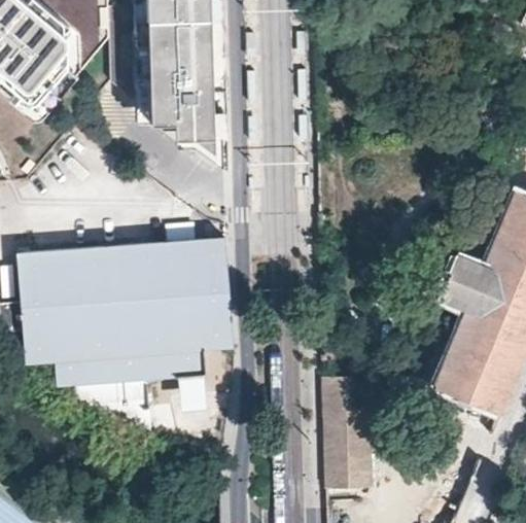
[(0,90),(37,120),(106,37),(104,7),(104,0),(0,0),(0,90)]
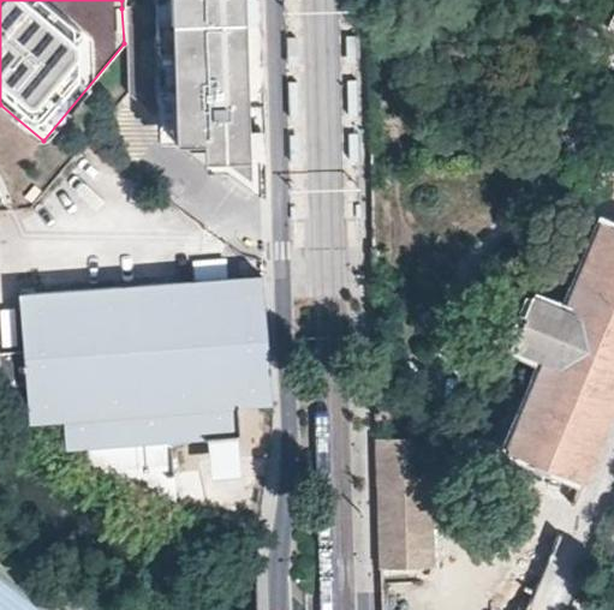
[(233,174),(257,159),(252,0),(154,0),(154,9),(160,119),(233,174)]
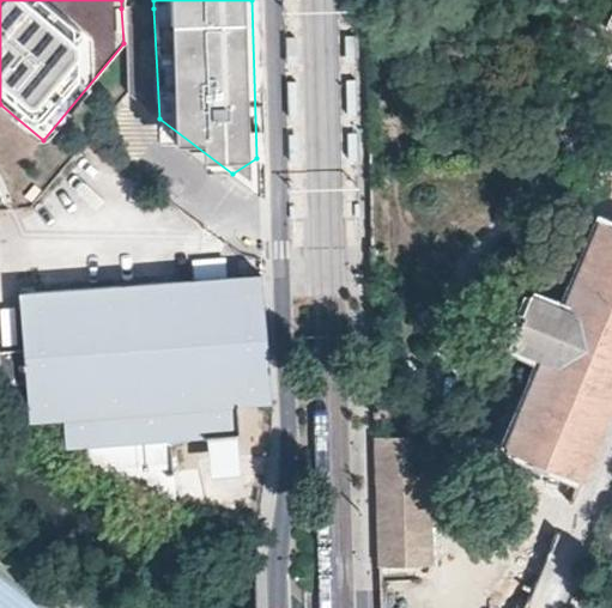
[(159,119),(153,8),(121,8),(123,43),(126,55),(126,93),(159,119)]
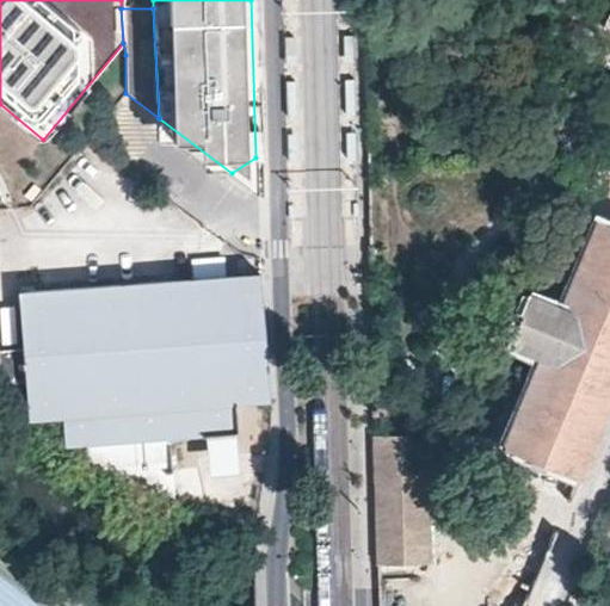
[(353,84),(345,84),(346,118),(355,118),(353,84)]
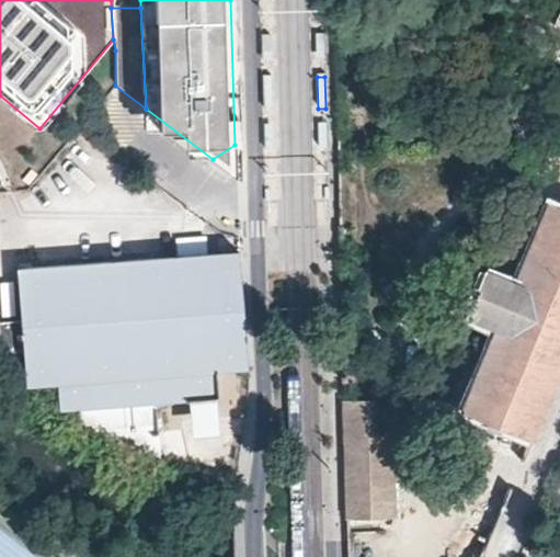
[(271,78),(263,79),(264,111),(272,111),(271,78)]
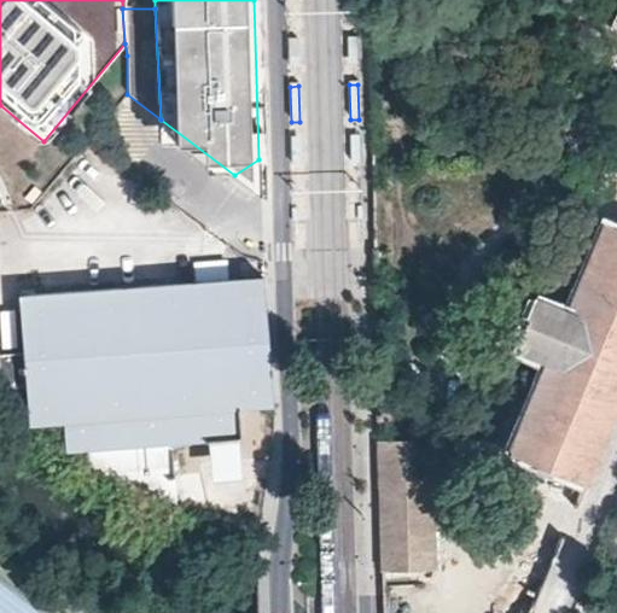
[(298,139),(290,140),(291,167),(300,165),(298,139)]
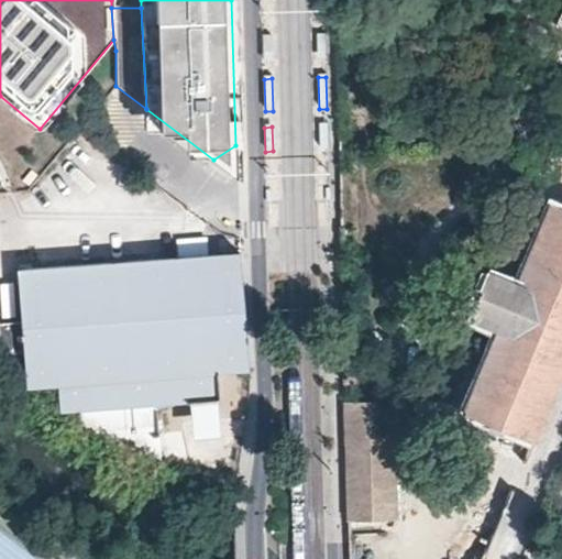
[(327,127),(319,127),(320,151),(328,151),(327,127)]
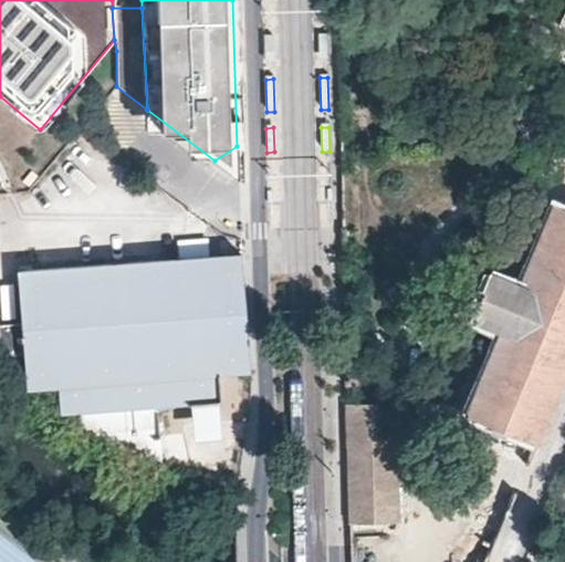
[(237,146),(215,160),(238,178),(237,146)]
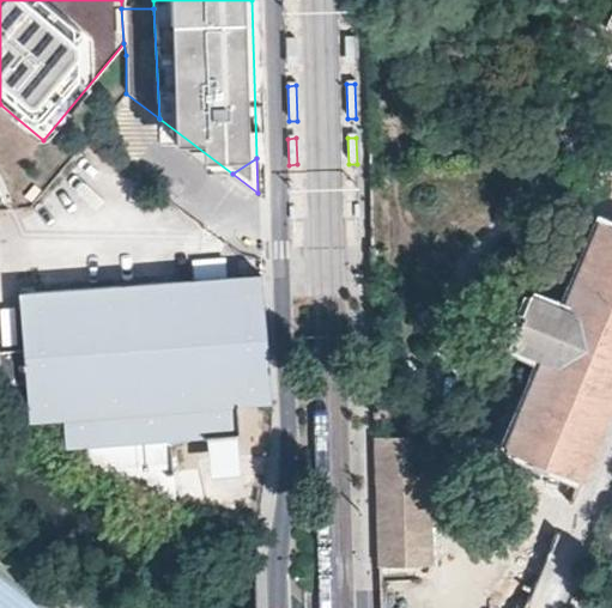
[(611,408),(611,225),(600,222),(564,308),(529,293),(509,344),(541,359),(506,447),(547,466),(582,480),(611,408)]
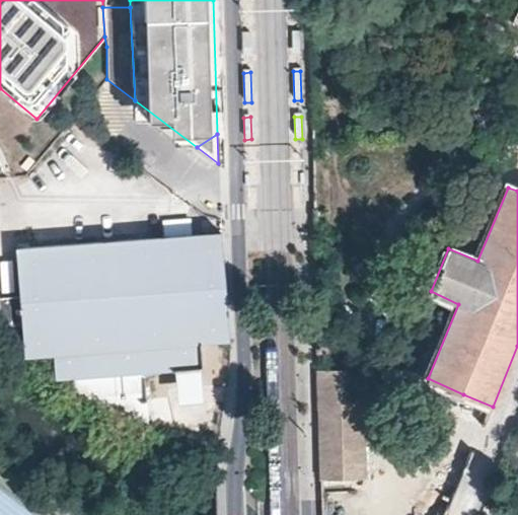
[(227,342),(219,233),(15,248),(19,296),(0,297),(0,325),(21,324),(23,356),(52,354),(54,378),(55,378),(56,379),(57,379),(121,374),(199,369),(198,343),(227,342)]
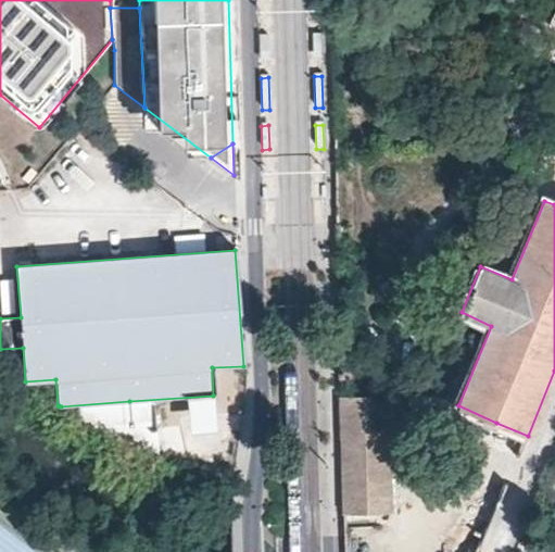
[(339,398),(341,516),(391,514),(390,498),(387,398),(339,398)]
